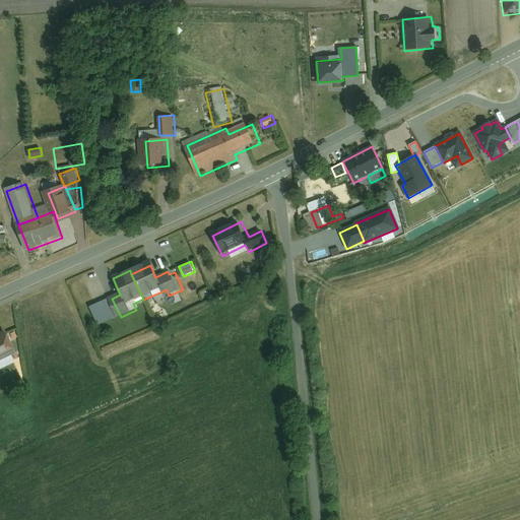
[(0,334),(0,360),(16,352),(7,331),(0,334)]
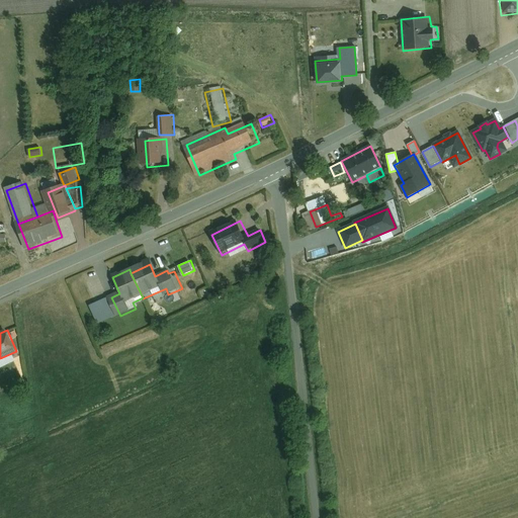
All buildings are outlined.
